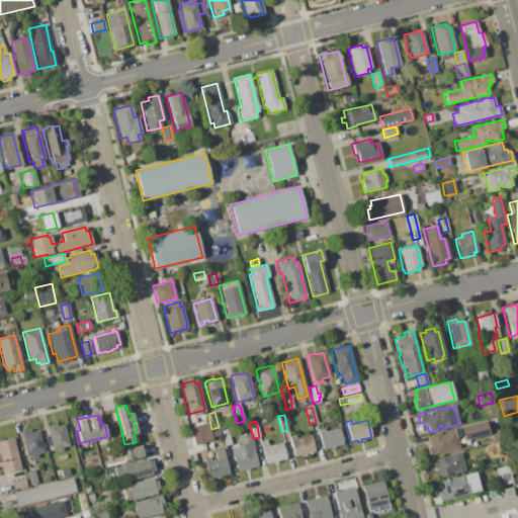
[(429,446),(427,436),(429,436),(429,434),(439,432),(440,434),(444,433),(443,430),(453,428),(454,429),(459,428),(459,427),(485,421),(488,434),(464,440),(463,435),(455,437),(458,447),(428,455),(426,447),(429,446)]
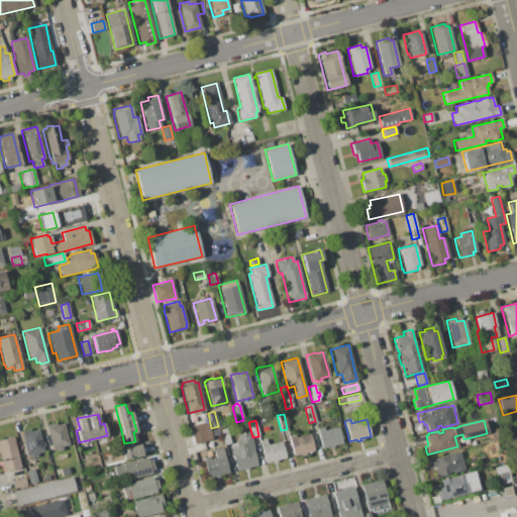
[(207,421),(212,439),(194,444),(189,426),(207,421)]
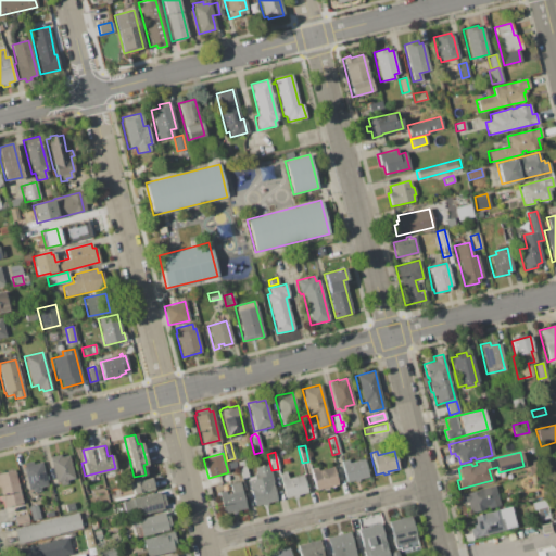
[(60,454),(60,456),(68,455),(73,478),(66,479),(67,483),(60,484),(60,482),(55,483),(49,456),(60,454)]
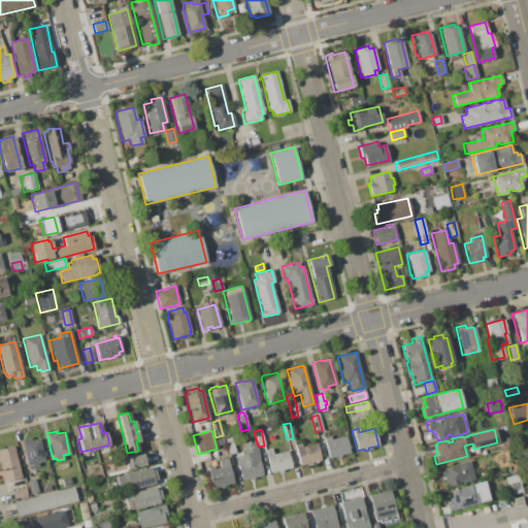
[(329,436),(330,439),(345,436),(350,453),(328,458),(323,438),(329,436)]
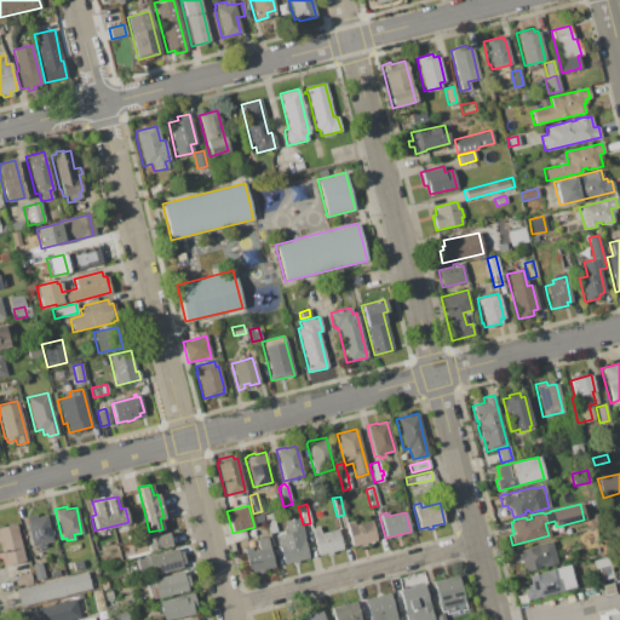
[(602,512),(604,524),(590,528),(589,521),(590,520),(589,516),(602,512)]
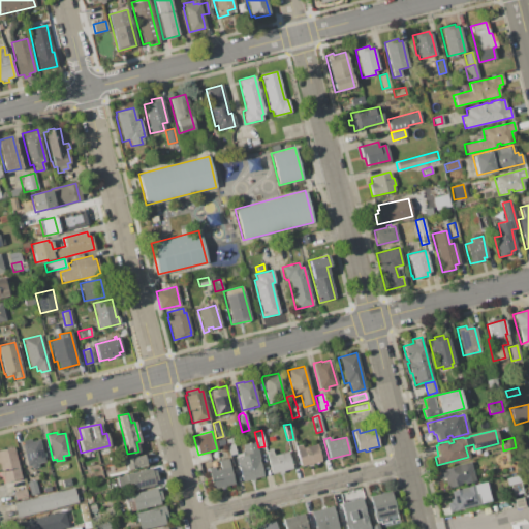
[(22,443),(22,440),(30,438),(31,441),(39,439),(44,461),(37,463),(38,466),(31,468),(30,465),(27,466),(22,443)]
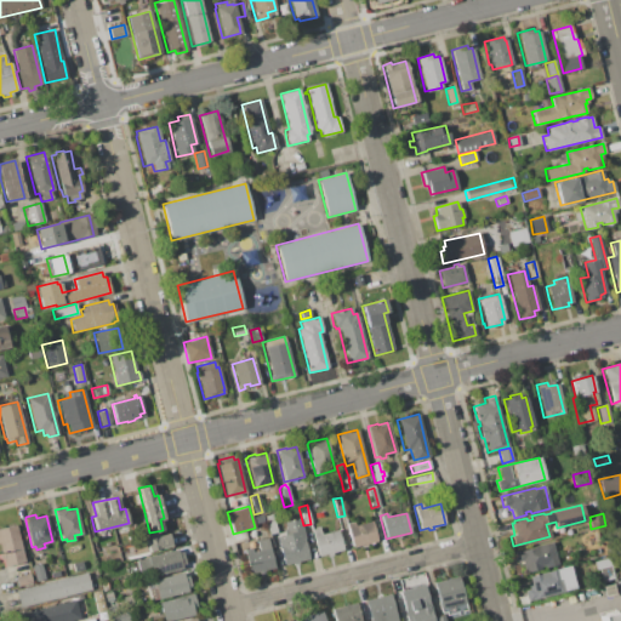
[(272,514),(277,533),(268,535),(263,517),(272,514)]
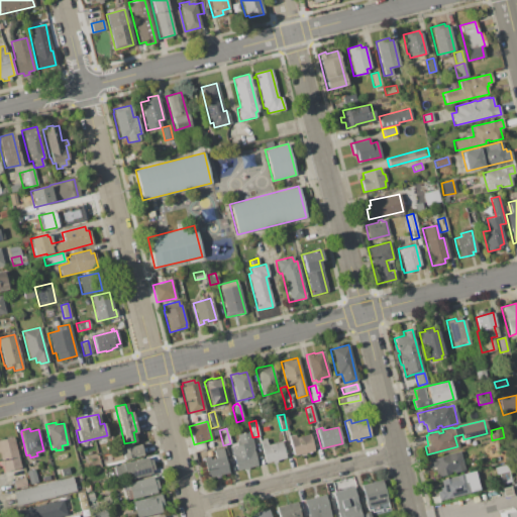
[(238,444),(235,434),(249,431),(257,466),(236,471),(229,446),(238,444)]
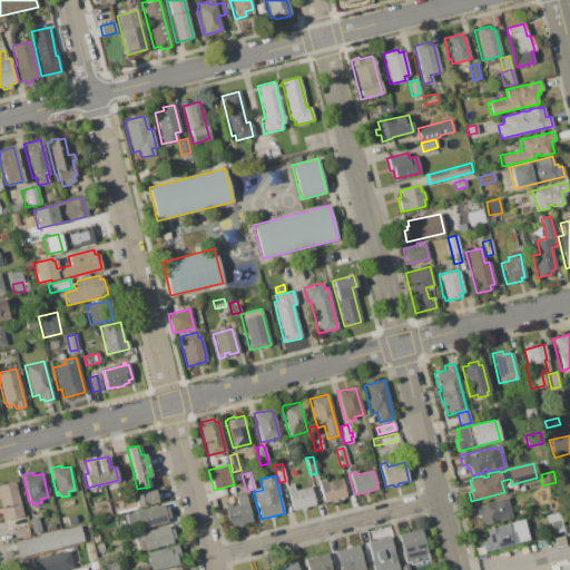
[(324,479),(325,483),(342,479),(346,497),(341,498),(342,499),(338,500),(337,499),(334,500),(335,501),(331,502),(331,500),(323,502),(317,480),(324,479)]
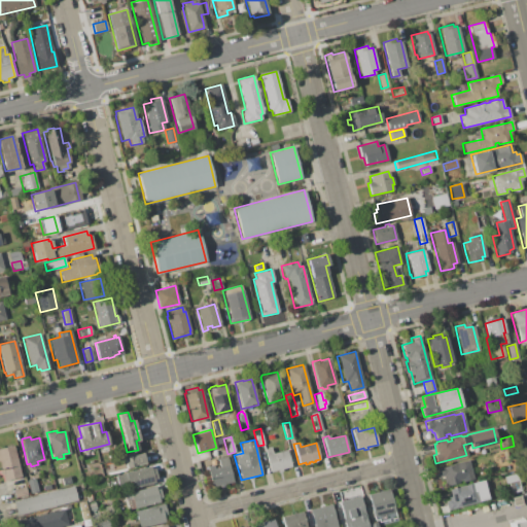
[(0,449),(13,446),(21,477),(3,481),(2,473),(0,475),(0,469),(1,469),(0,466),(0,449)]
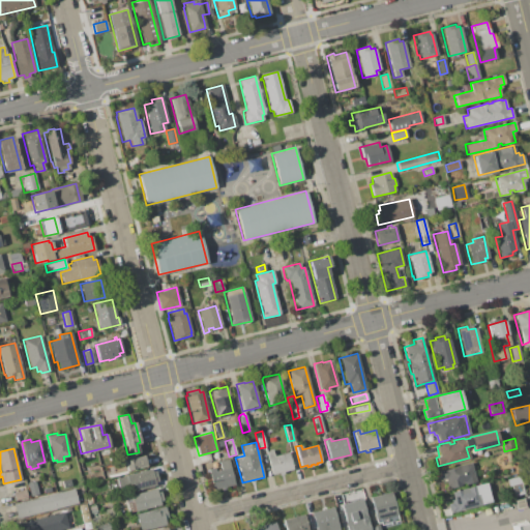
[(271,450),(273,455),(289,452),(293,469),(283,472),(283,473),(278,474),(278,473),(270,475),(265,451),(271,450)]
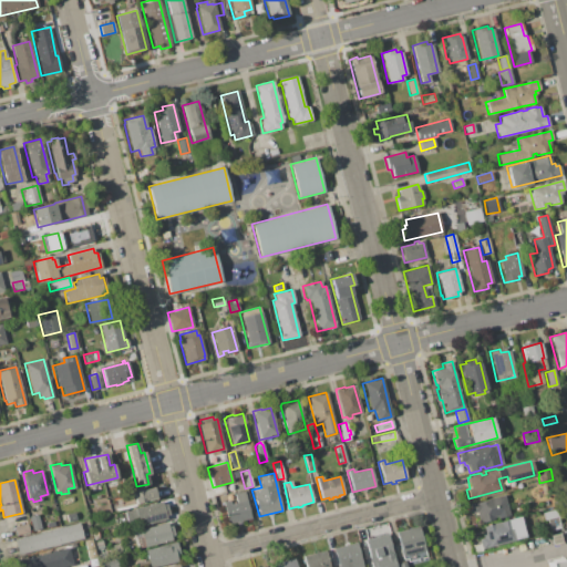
[(143,486),(144,490),(154,487),(156,498),(135,504),(132,488),(143,486)]
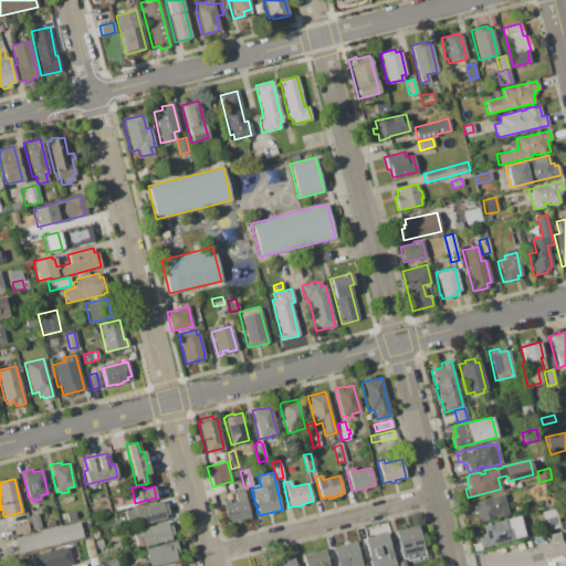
[(228,499),(229,502),(236,501),(233,492),(243,490),(250,516),(228,523),(221,500),(228,499)]
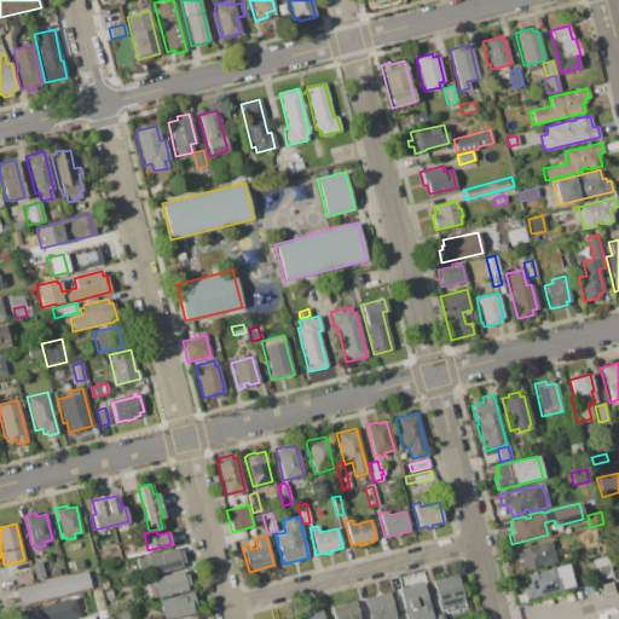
[(549,541),(555,562),(543,566),(542,563),(537,565),(538,567),(522,571),(520,559),(515,560),(513,550),(549,541)]
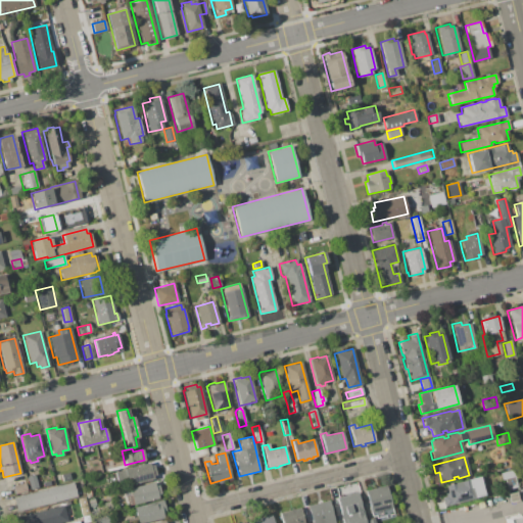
[(123,469),(149,462),(149,466),(153,465),(155,474),(152,475),(152,479),(127,485),(125,479),(116,481),(113,472),(123,469)]
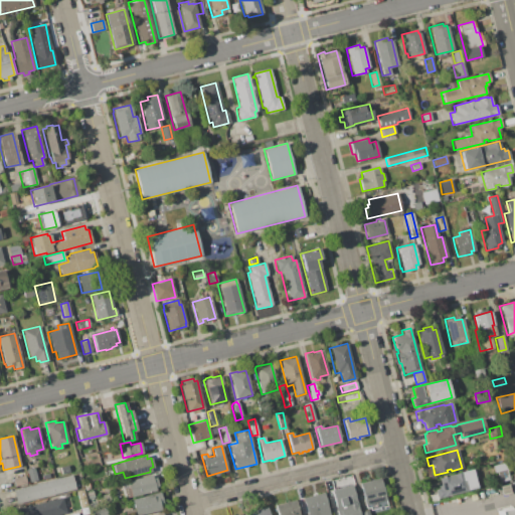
[(505,463),(509,480),(499,483),(496,472),(493,473),(491,466),(505,463)]
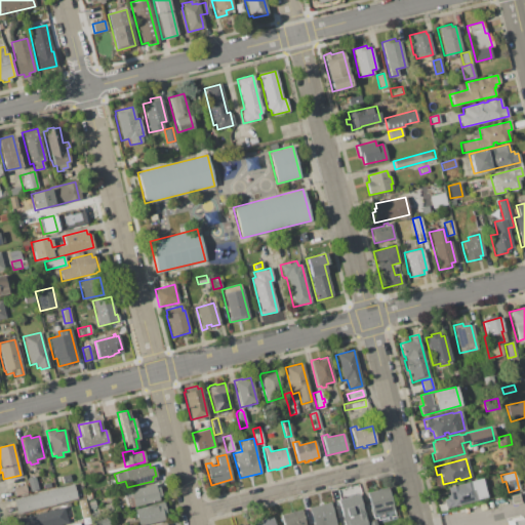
[(68,474),(70,481),(63,483),(61,476),(68,474)]
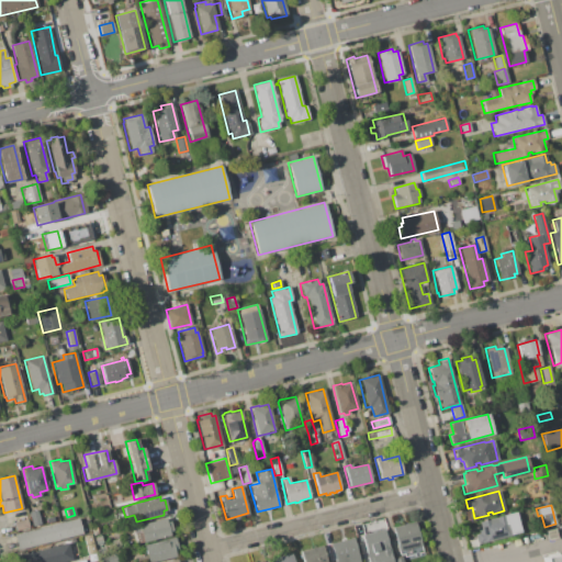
[(482,532),(479,521),(484,520),(484,519),(485,519),(485,520),(515,513),(520,532),(478,543),(475,535),(482,532)]
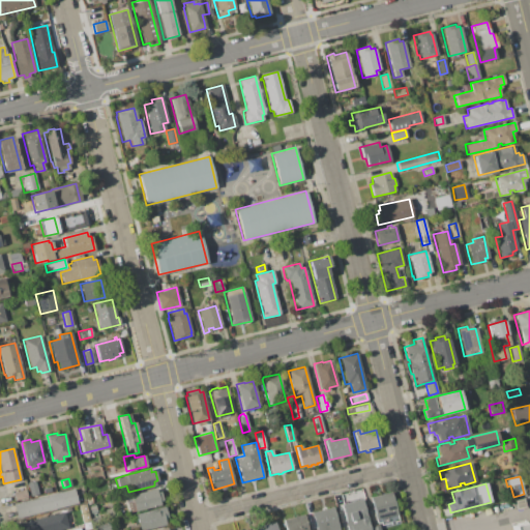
[(131,501),(130,495),(155,489),(156,492),(160,491),(163,500),(159,501),(160,504),(128,512),(126,502),(131,501)]
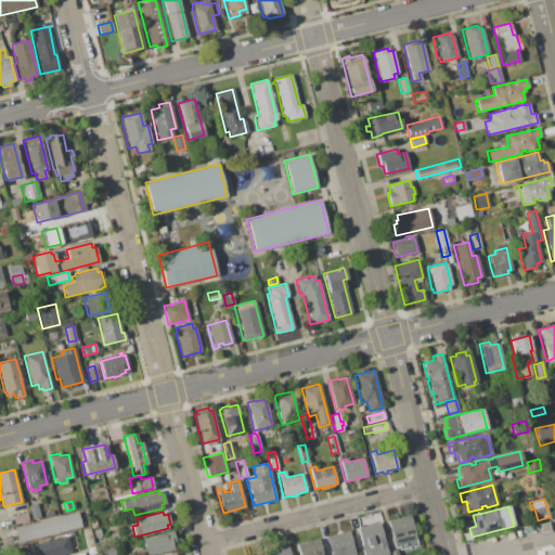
[(77,513),(80,527),(17,543),(13,528),(77,513)]
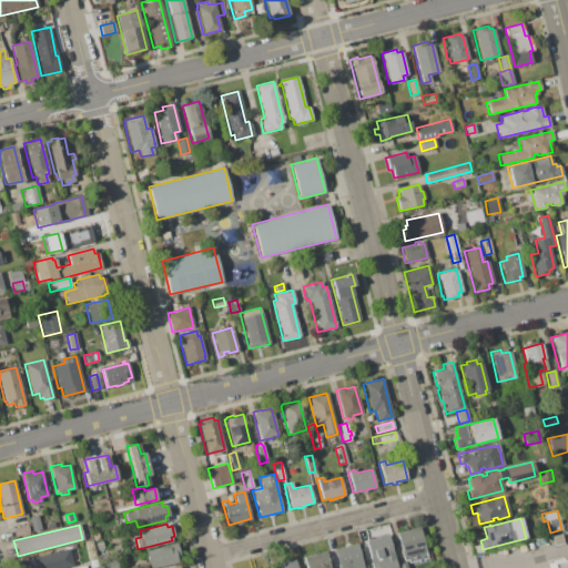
[(27,525),(29,534),(16,537),(13,528),(27,525)]
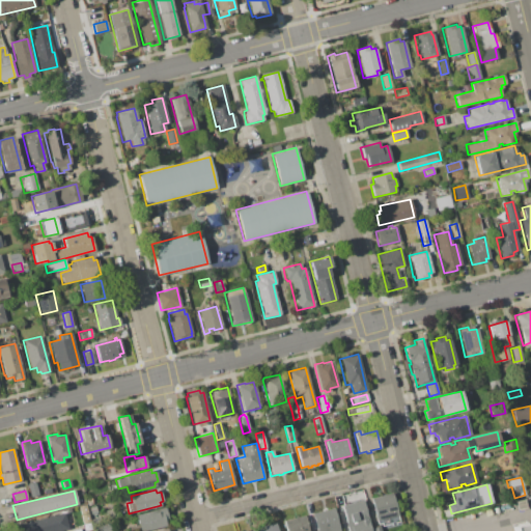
[(393,493),(398,515),(375,521),(370,498),(393,493)]
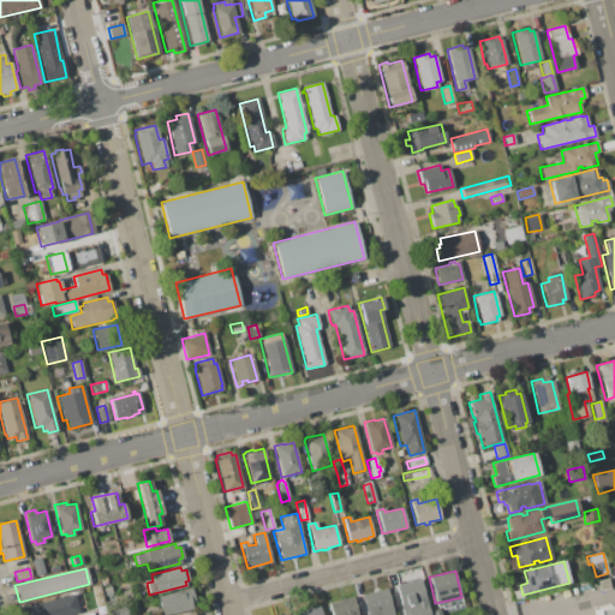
[(421,579),(429,614),(401,614),(395,586),(421,579)]
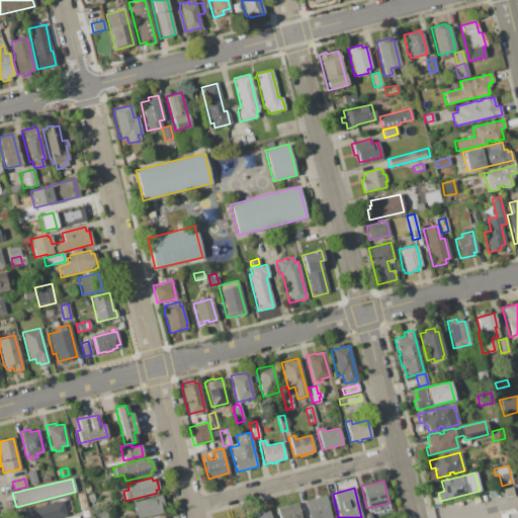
[(83,492),(87,509),(81,510),(77,494),(83,492)]
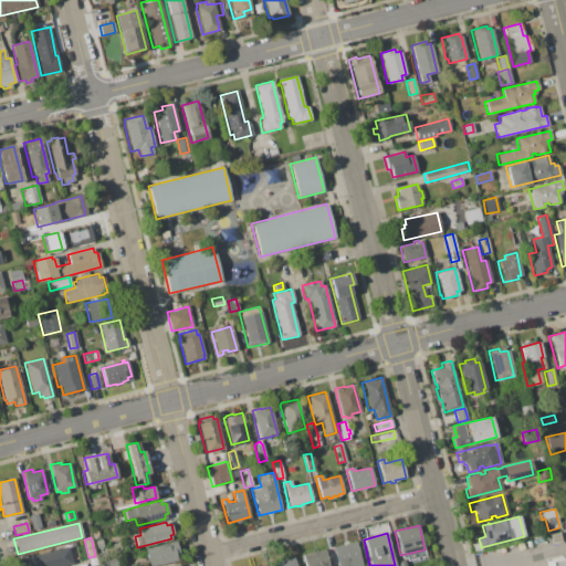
[(101,540),(103,547),(96,549),(94,541),(101,540)]
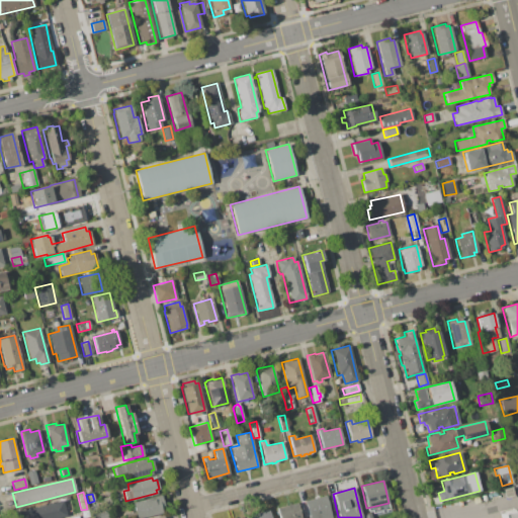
[(161,495),(163,506),(160,506),(162,513),(140,517),(135,517),(132,502),(161,495)]
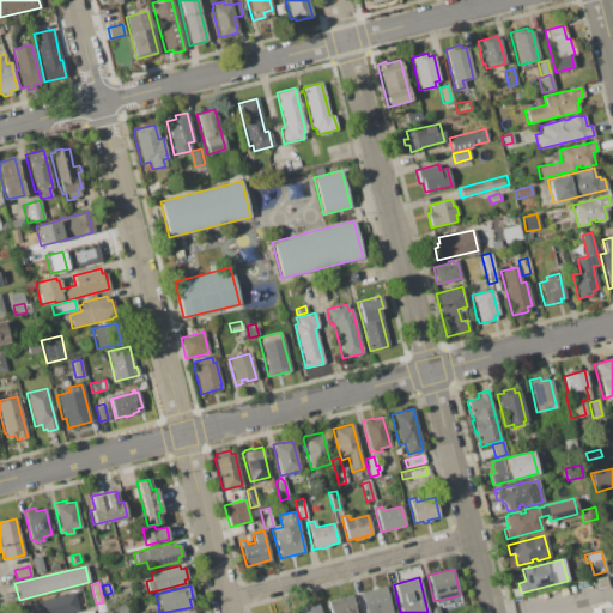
[(386,586),(390,612),(364,612),(360,592),(386,586)]
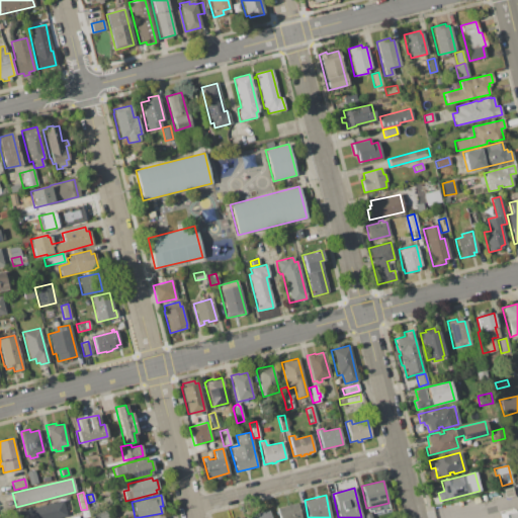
[(63,501),(66,516),(57,517),(14,517),(13,513),(63,501)]
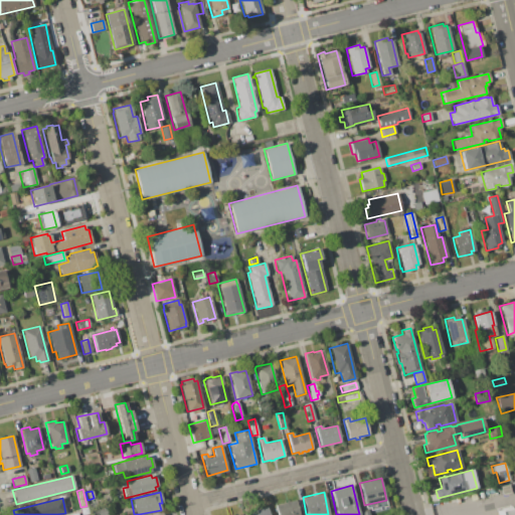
[(295,500),(299,514),(276,514),(274,505),(295,500)]
